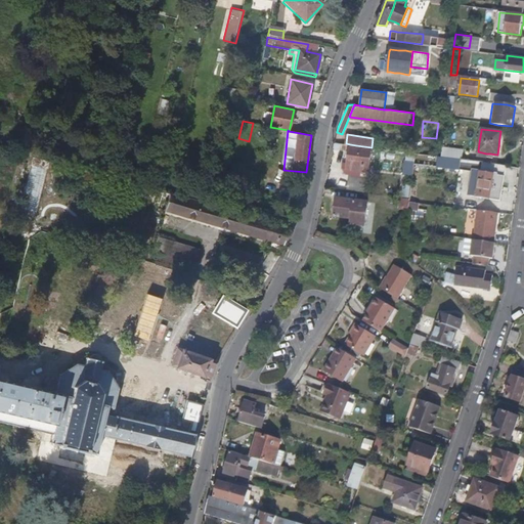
[(349,151),(349,146),(350,144),(346,143),(335,142),(334,145),(333,149),(349,151)]
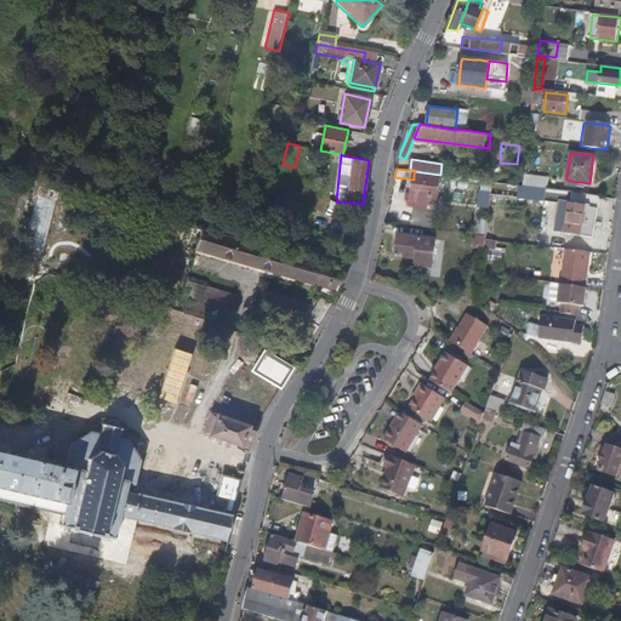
[(438,197),(440,177),(414,174),(414,180),(411,193),(438,197)]
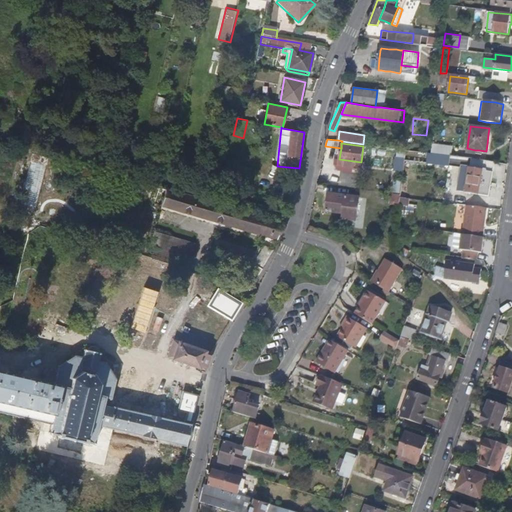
[(447,166),(449,156),(440,154),(437,175),(439,176),(446,177),(446,176),(446,172),(447,166)]
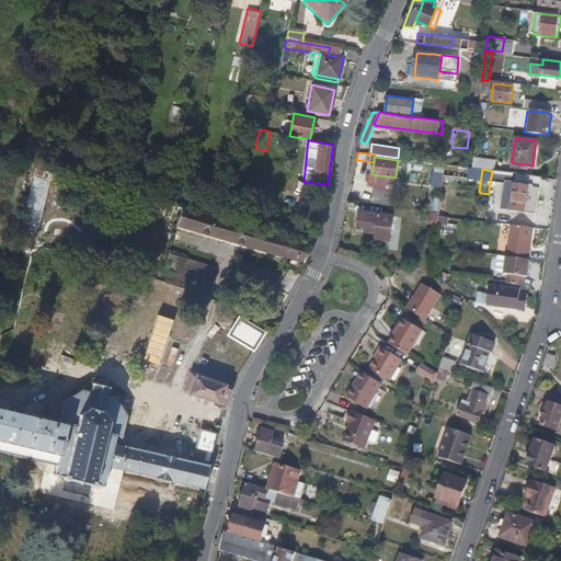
[(536,209),(538,195),(541,176),(529,175),(513,173),(501,172),(492,171),(490,182),(508,184),(508,181),(528,183),(528,186),(514,185),(511,204),(511,208),(510,210),(511,212),(512,212),(519,212),(527,213),(534,214),(536,214),(536,209)]
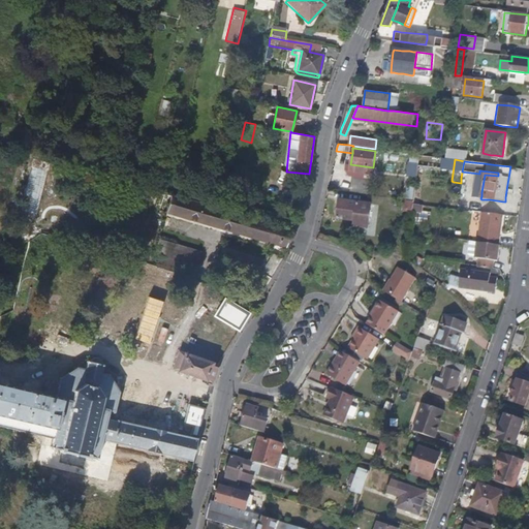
[(372,174),(373,167),(350,164),(349,170),(372,174)]
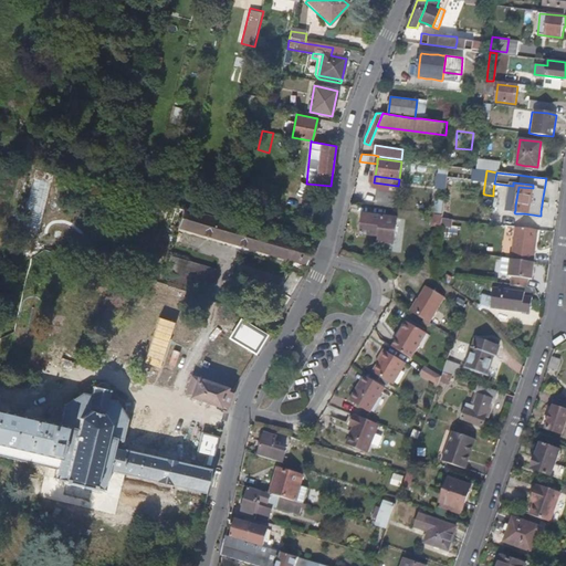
[(260,194),(262,184),(263,179),(251,177),(248,190),(260,194)]
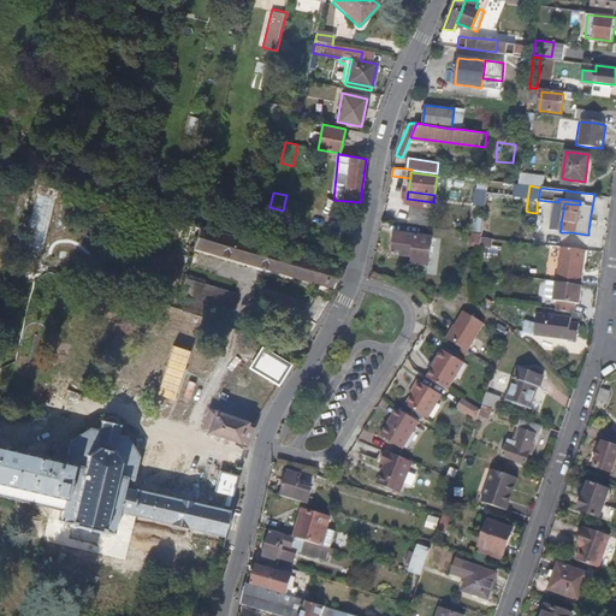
[(561,224),(564,203),(580,205),(580,201),(558,199),(558,202),(556,215),(555,223),(556,224),(561,224)]
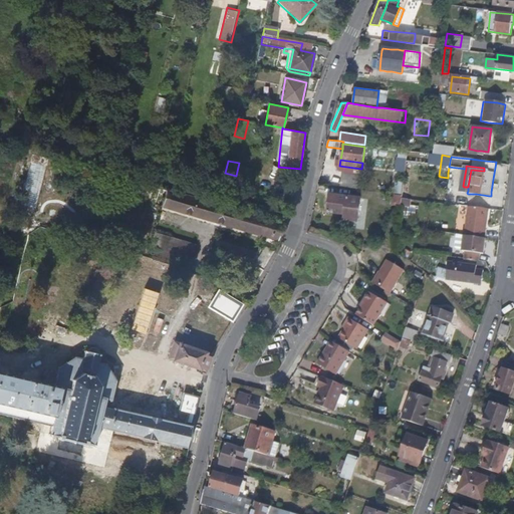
[(248,182),(251,170),(238,167),(236,176),(235,178),(248,182)]
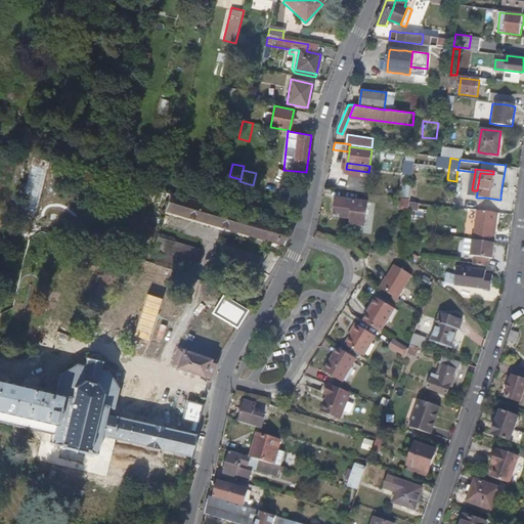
[(408,200),(409,192),(409,185),(402,184),(401,198),(408,200)]
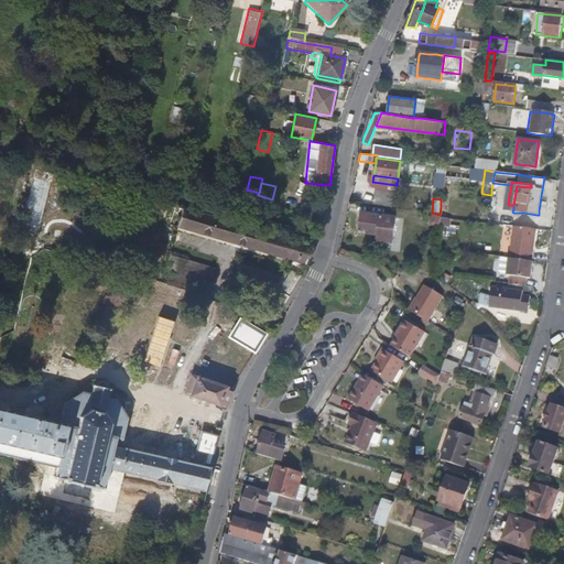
[(312,247),(183,208),(177,226),(306,264),(312,247)]
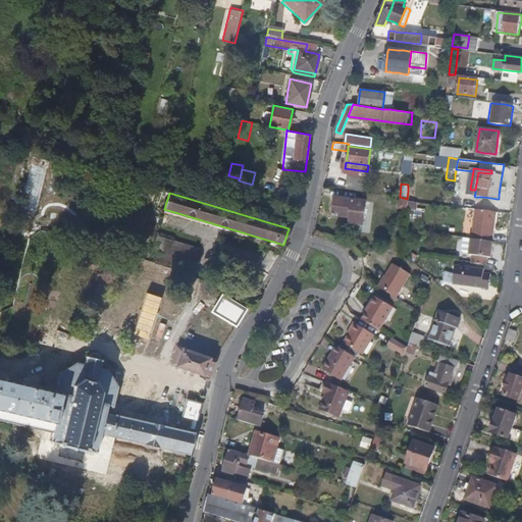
[(280,212),(283,203),(263,196),(260,206),(280,212)]
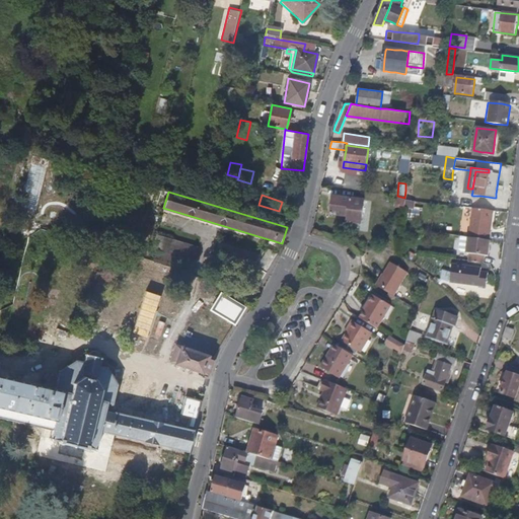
[(363,216),(365,200),(352,199),(334,196),(331,215),(340,215),(341,213),(348,214),(348,222),(362,224),(363,216)]
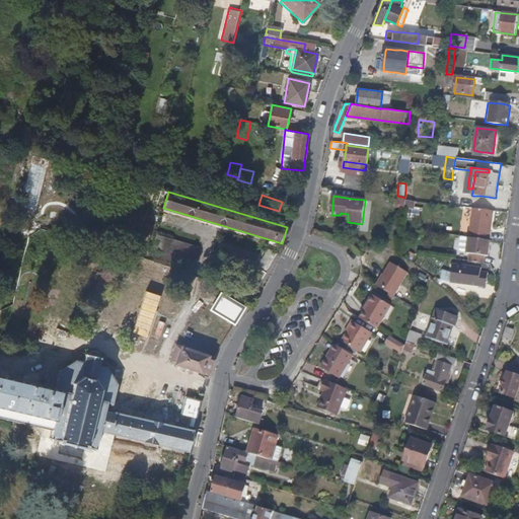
[(403,208),(404,199),(405,198),(404,198),(397,196),(395,196),(394,207),(403,208)]
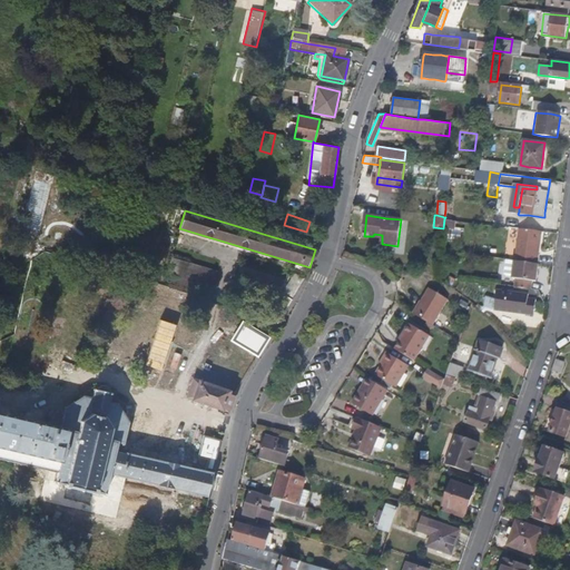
[(538,248),(541,229),(531,228),(522,227),(519,248),(517,258),(537,261),(538,248)]
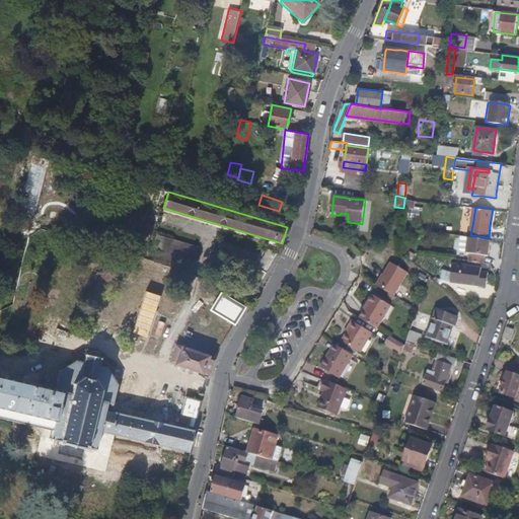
[(490,249),(491,243),(492,238),(489,237),(470,235),(469,235),(466,251),(469,252),(468,258),(478,261),(485,262),(485,260),(486,255),(489,255),(490,255),(490,253),(490,249)]
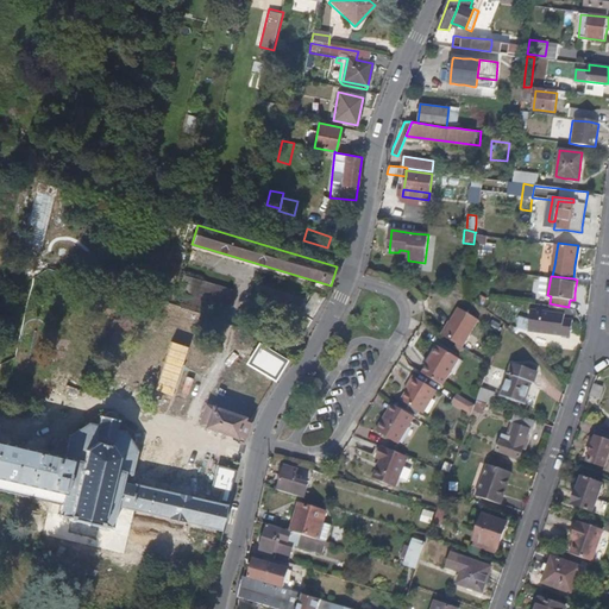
[(290,333),(302,314),(290,307),(281,324),(284,325),(280,333),(284,337),(289,334),(290,333)]
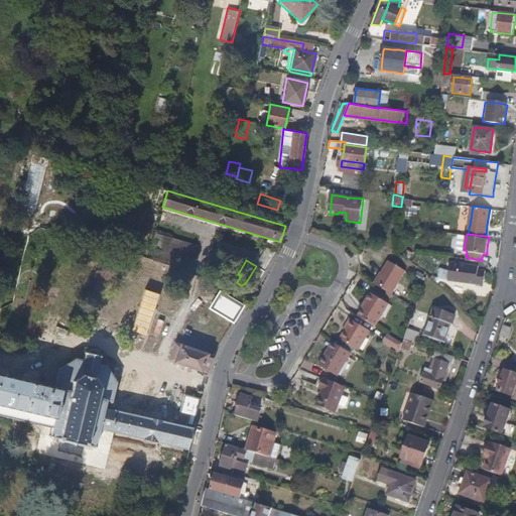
[(404,283),(410,272),(401,266),(393,260),(389,268),(383,276),(379,283),(383,286),(389,289),(397,294),(404,283)]
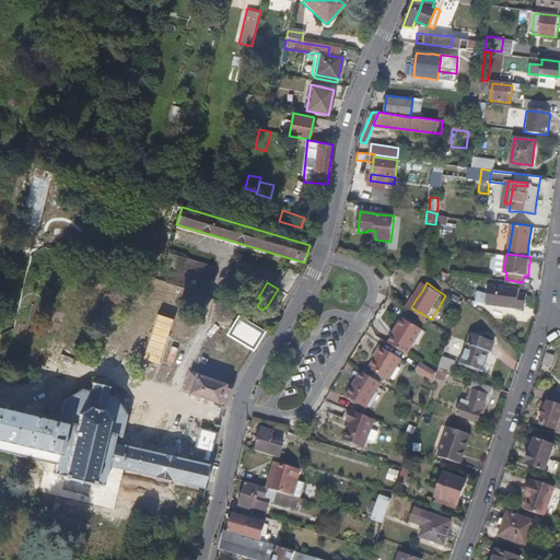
[(526,302),(527,292),(520,291),(521,287),(518,287),(510,287),(489,284),(488,286),(487,293),(486,295),(486,300),(486,301),(486,302),(488,303),(499,304),(510,305),(525,306),(526,302)]
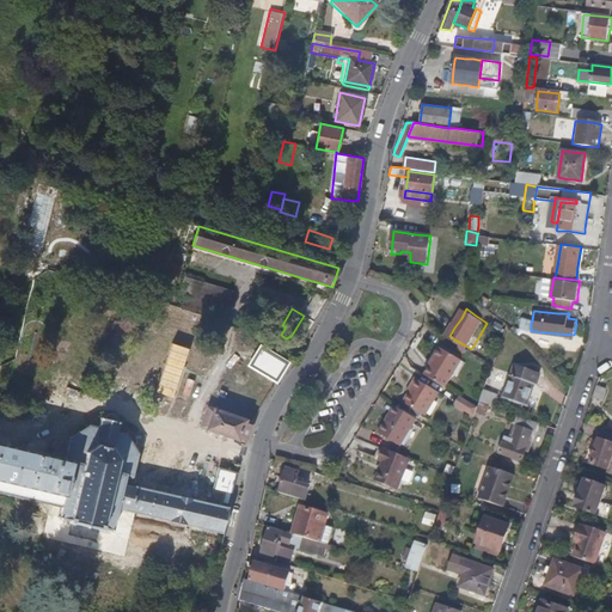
[(279,379),(288,363),(262,347),(251,362),(279,379)]
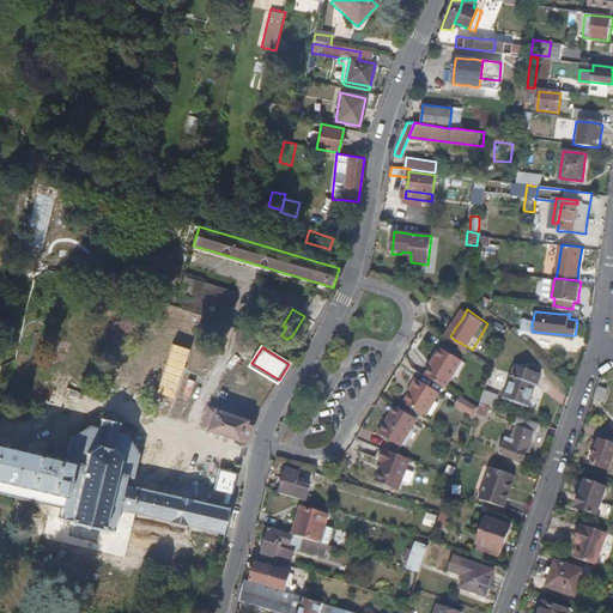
[(457,377),(466,362),(453,353),(445,347),(438,359),(429,376),(450,389),(457,377)]
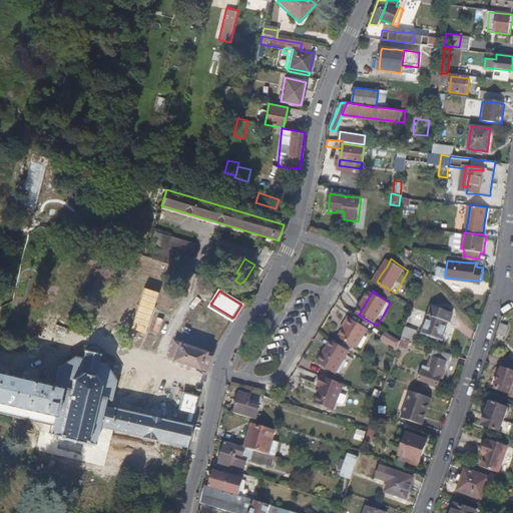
[(450,322),(453,314),(450,313),(442,310),(432,307),(428,317),(423,333),(430,336),(439,340),(441,340),(442,336),(447,322),(449,322),(450,322)]
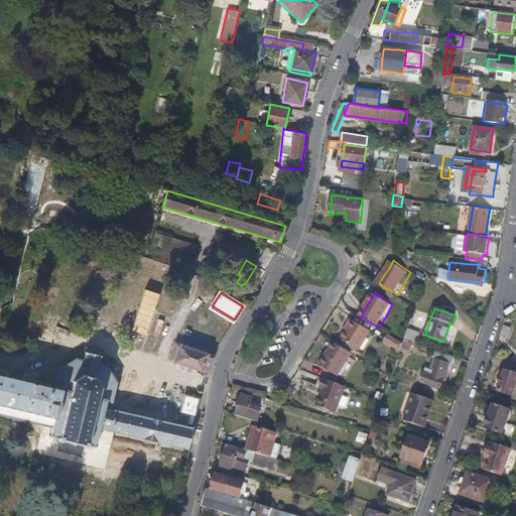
[(366,338),(369,333),(371,330),(371,329),(369,327),(360,321),(352,315),(345,328),(346,329),(341,338),(347,341),(359,349),(362,344),(366,338)]
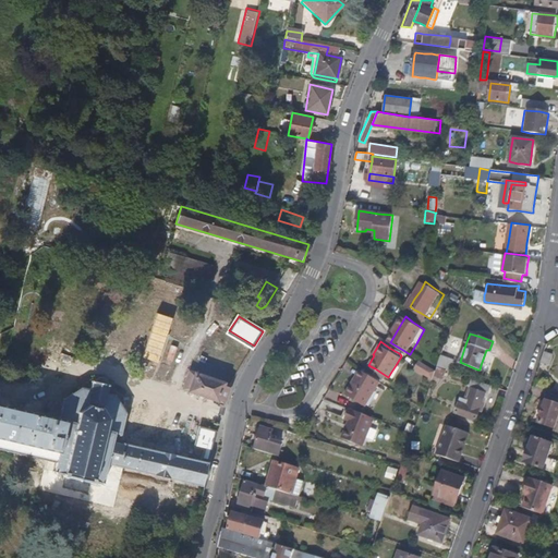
[(411,370),(429,379),(435,371),(416,361),(411,370)]
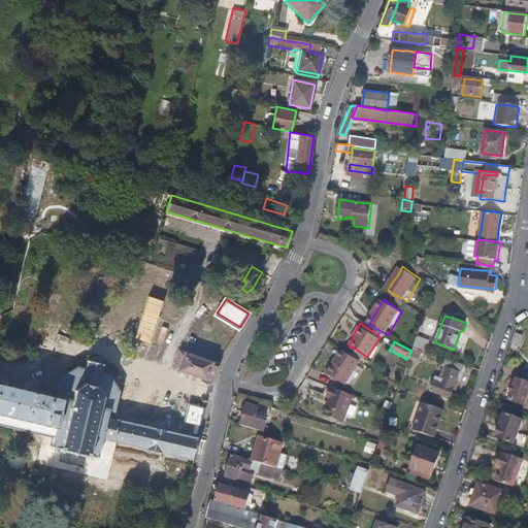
[(423,357),(424,353),(421,352),(422,350),(415,348),(414,350),(413,351),(413,354),(411,356),(419,358),(420,356),(423,357)]
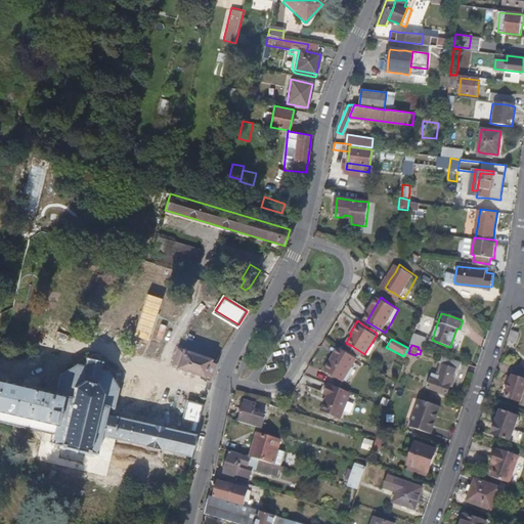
[(211,378),(216,361),(177,349),(172,365),(211,378)]
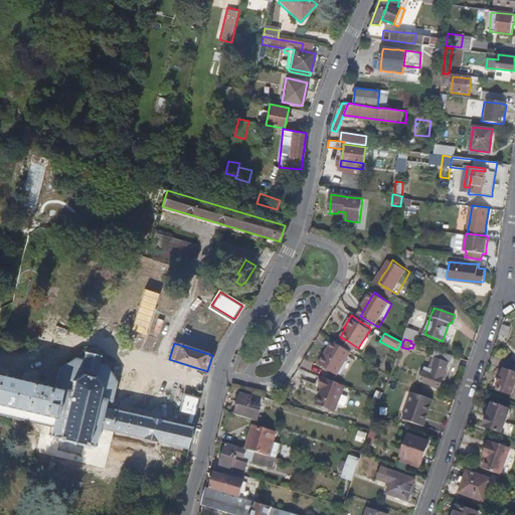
[(335,376),(350,353),(341,347),(335,343),(331,350),(327,348),(317,364),(335,376)]
